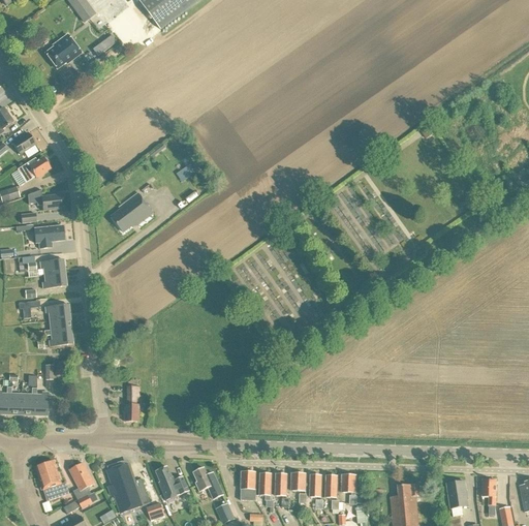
[(70,0),(85,19),(95,11),(87,0),(70,0)]
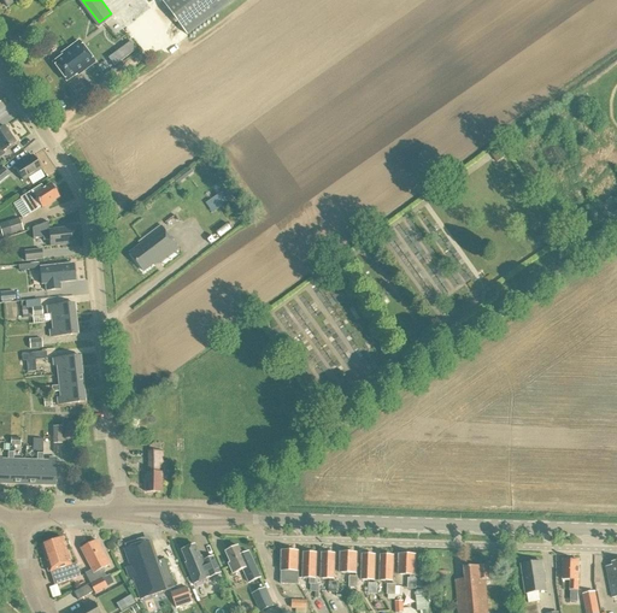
[(164,0),(187,33),(230,0),(164,0)]
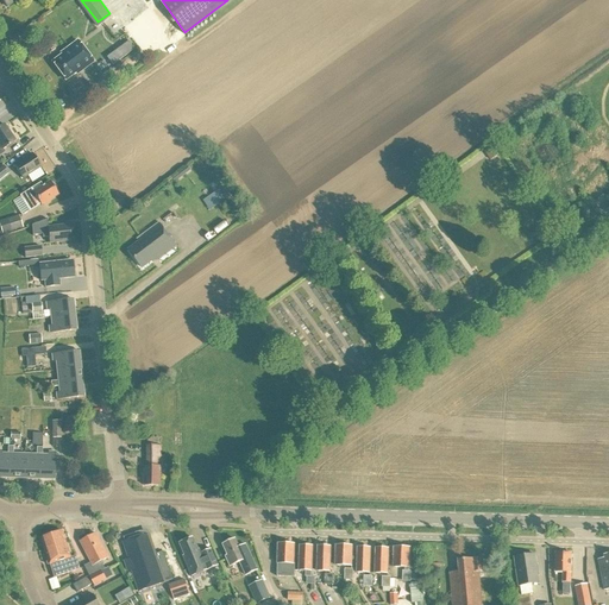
[(62,52),(52,60),(66,76),(82,63),(83,65),(93,58),(76,37),(60,50),(62,52)]
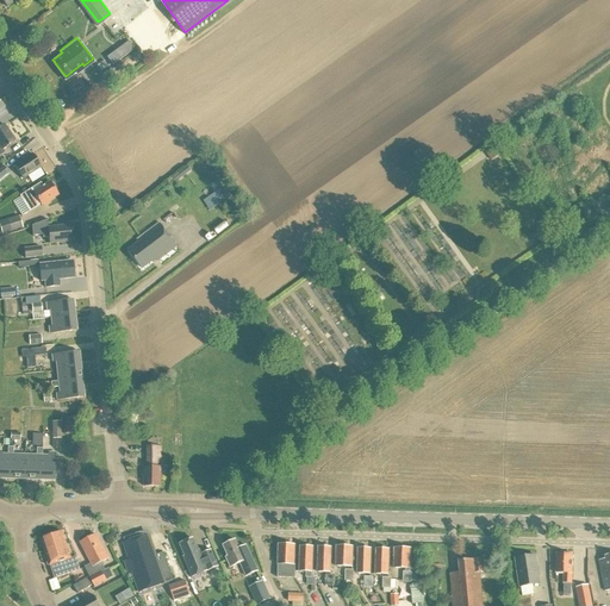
[(1,148),(14,138),(2,122),(0,123),(0,151),(2,150),(1,148)]
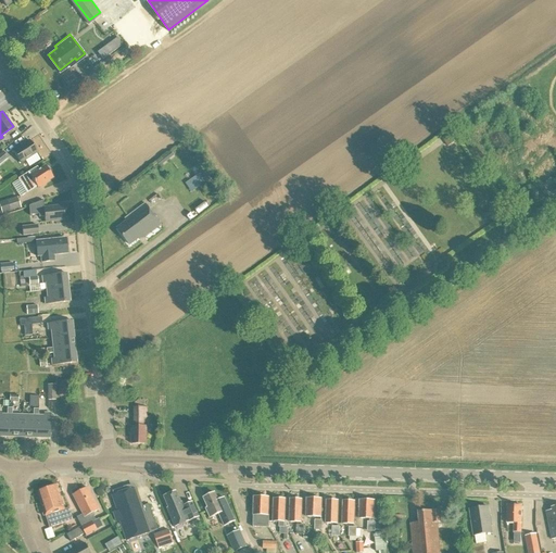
[(442,136),(447,143),(453,140),(447,132),(442,136)]
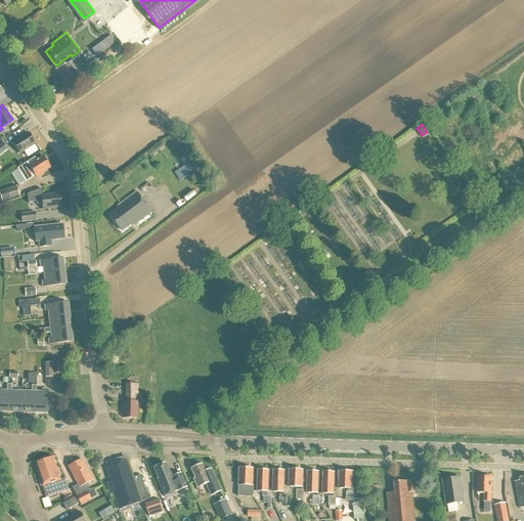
[(27,129),(11,139),(19,152),(35,141),(27,129)]
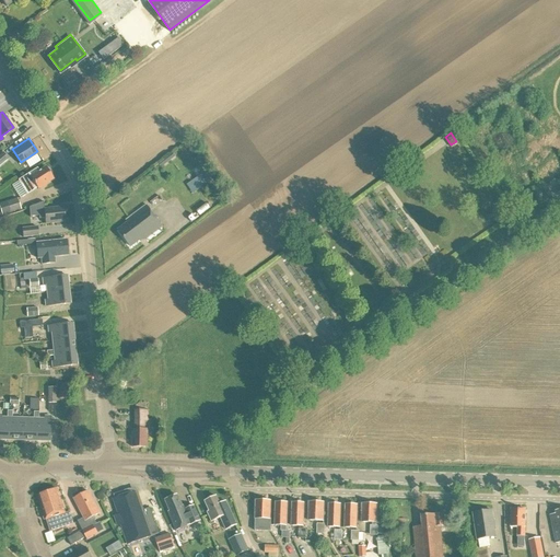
[(45,183),(54,177),(45,164),(30,174),(28,171),(18,177),(26,190),(36,185),(37,187),(39,186),(39,187),(45,184),(45,183)]
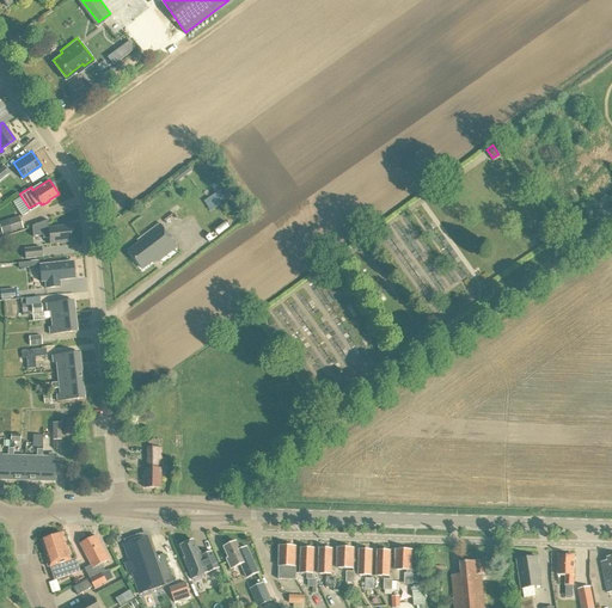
[(228,185),(218,192),(221,198),(232,191),(228,185)]
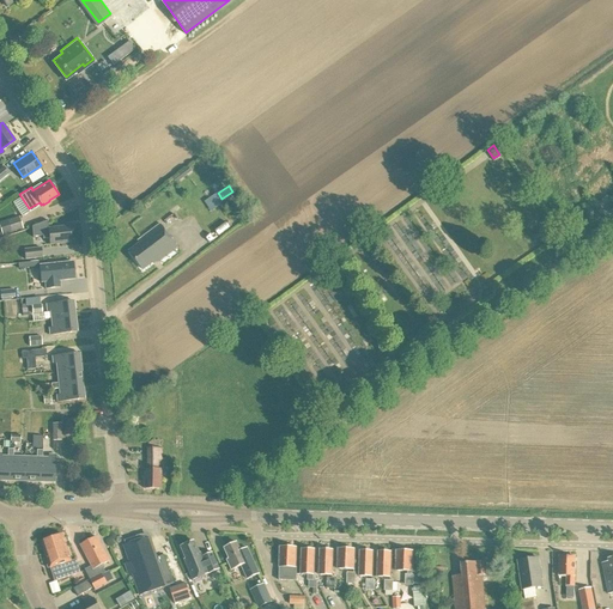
[(177,209),(186,218),(193,211),(184,202),(177,209)]
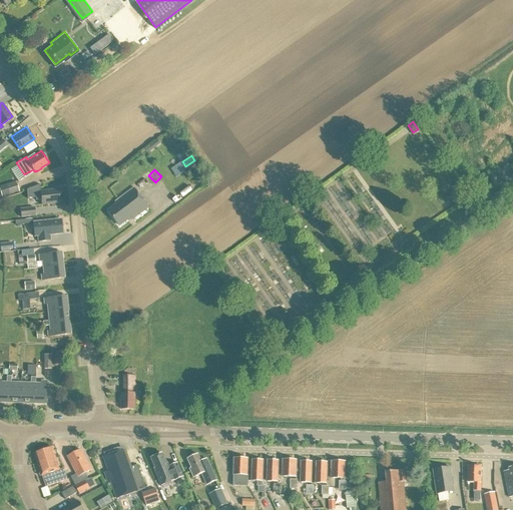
[(0,190),(1,194),(19,188),(15,179),(0,184),(0,190)]
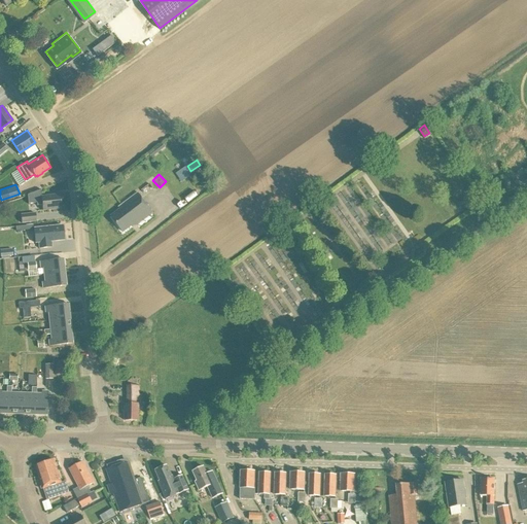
[(42,208),(61,206),(59,193),(41,195),(40,189),(28,194),(28,201),(37,201),(37,203),(42,203),(42,208)]
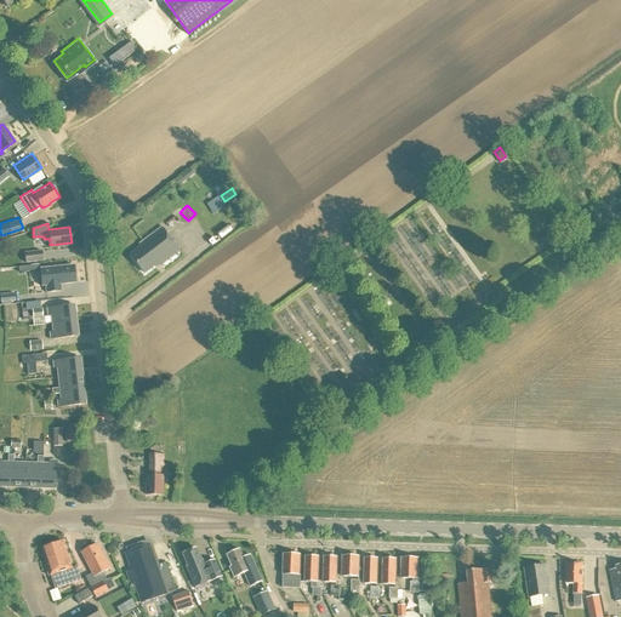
[(142,246),(132,253),(144,272),(155,263),(158,264),(167,257),(169,258),(181,249),(164,227),(141,244),(142,246)]
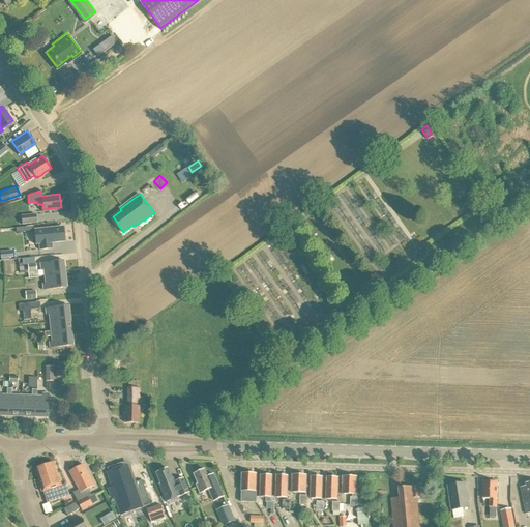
[(35,212),(21,213),(22,223),(36,222),(35,212)]
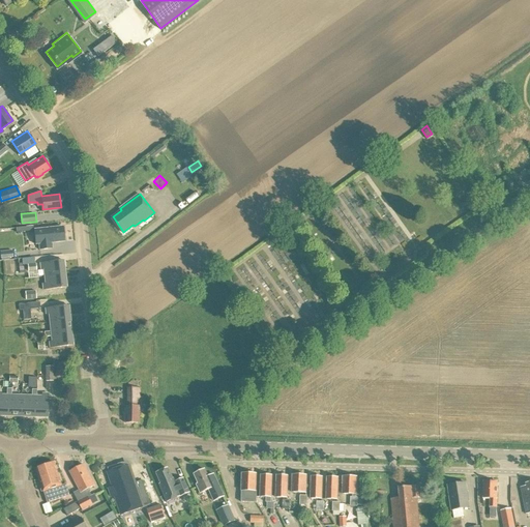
[(62,225),(33,228),(35,242),(38,242),(38,247),(52,246),(51,240),(64,239),(62,225)]
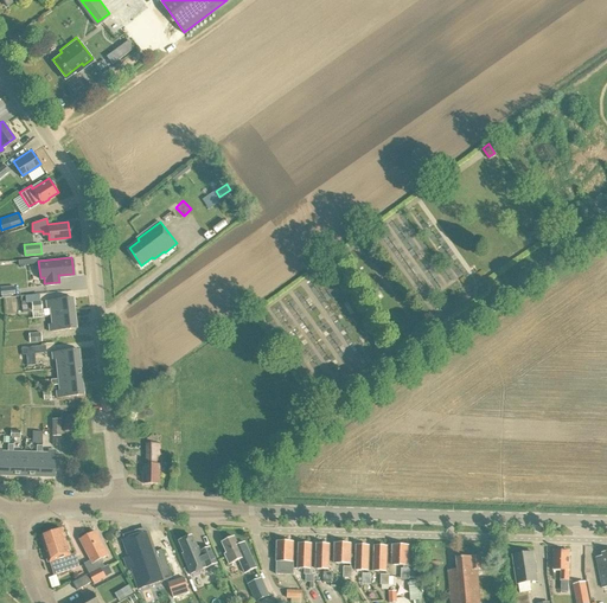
[(72,295),(45,299),(46,306),(49,305),(50,313),(75,310),(72,295)]
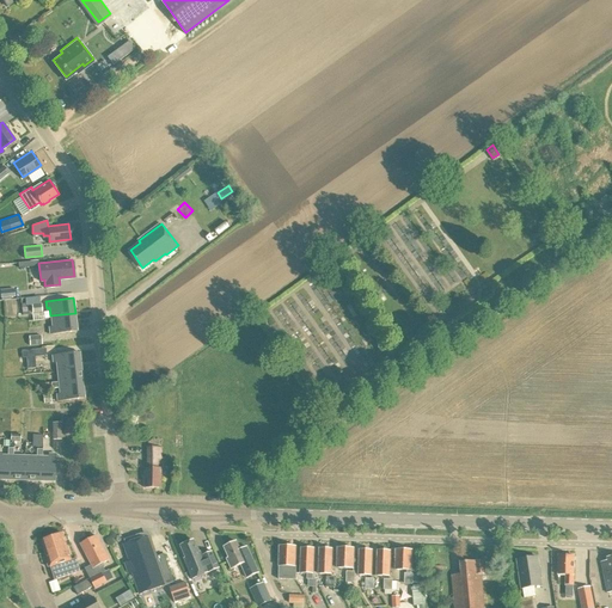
[(51,324),(48,325),(49,332),(77,329),(75,313),(50,315),(51,324)]
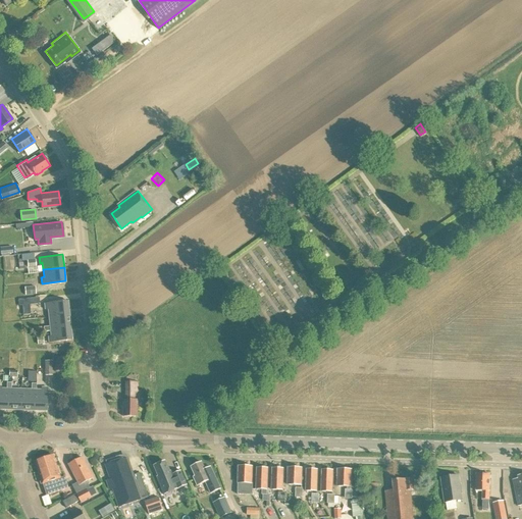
[(23,286),(24,294),(36,293),(35,284),(23,286)]
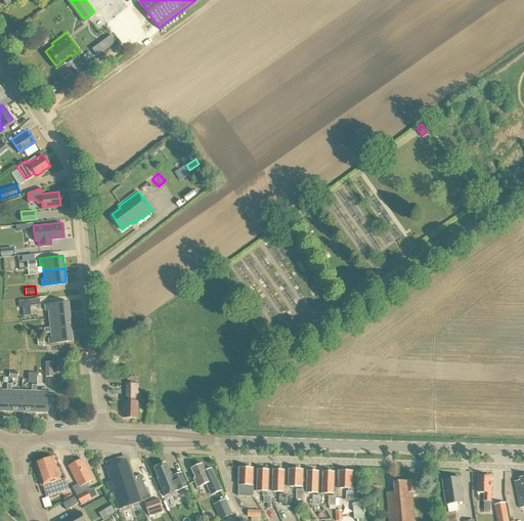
[(48,315),(70,313),(68,300),(44,302),(45,308),(47,308),(48,315)]
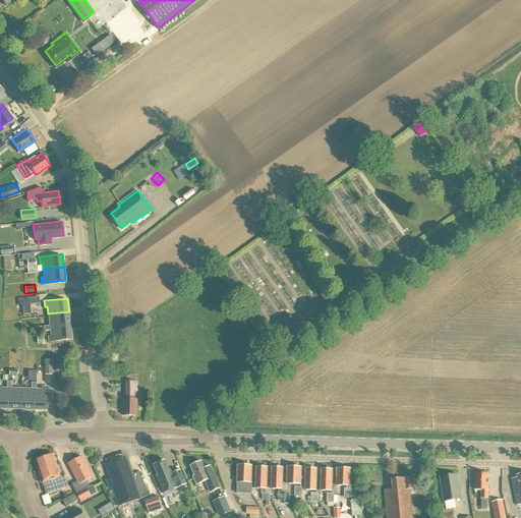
[(49,327),(70,324),(69,311),(48,313),(49,324),(43,324),(43,329),(50,328),(49,327)]
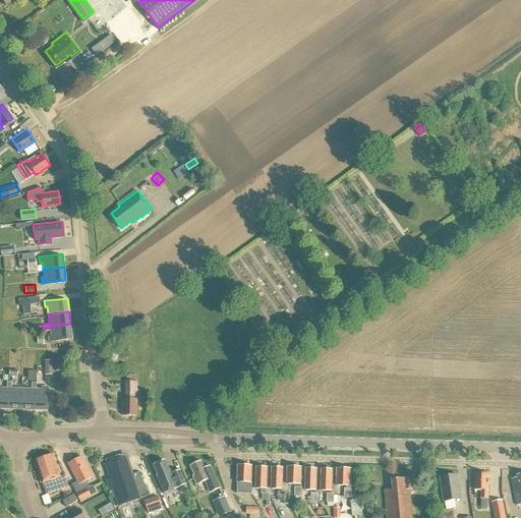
[(48,340),(71,337),(70,324),(49,327),(50,328),(50,333),(47,333),(48,340)]
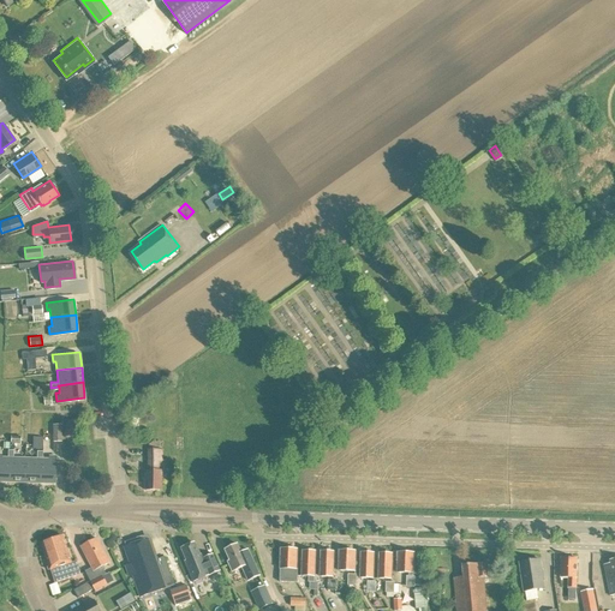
[(161,468),(159,468),(159,459),(162,459),(162,448),(149,447),(148,468),(144,468),(144,477),(145,477),(145,486),(161,487),(161,468)]
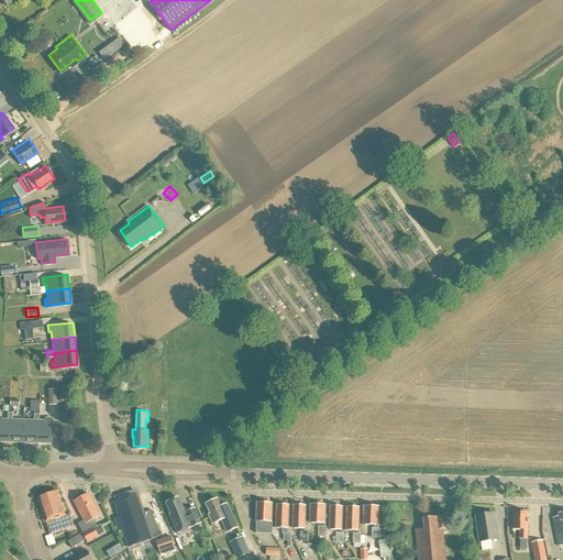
[(8,418),(8,440),(21,440),(22,418),(12,418),(12,410),(7,410),(6,418),(8,418)]
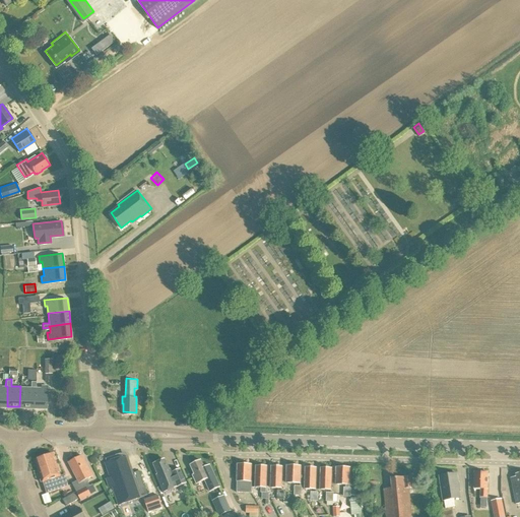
[(20,386),(19,406),(33,407),(34,386),(36,386),(36,380),(30,380),(30,386),(20,386)]
